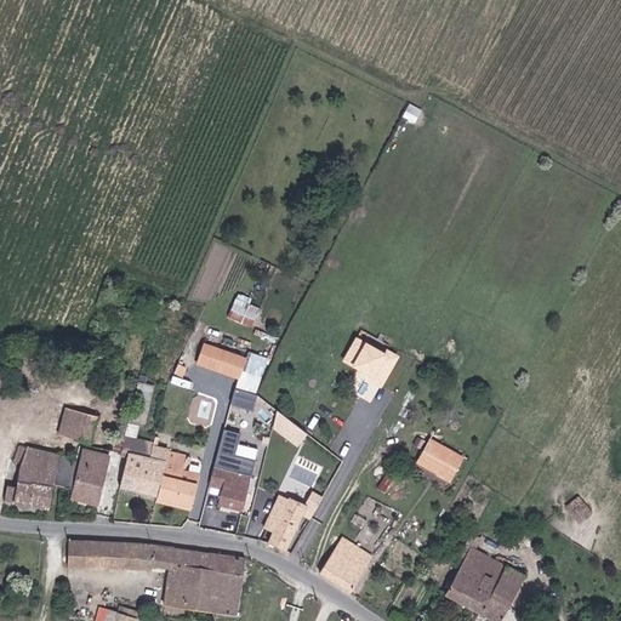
[(210,301),(214,291),(194,285),(192,295),(210,301)]
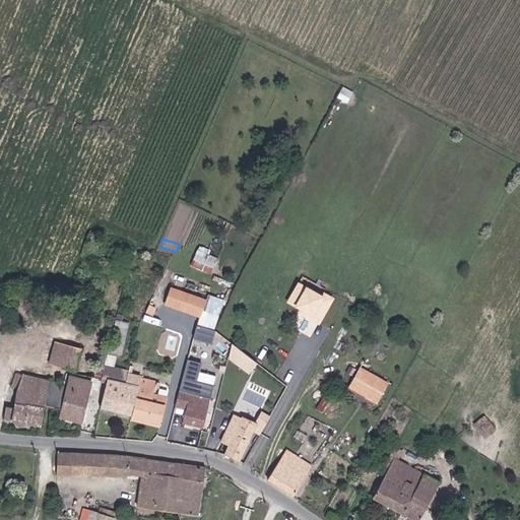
[(207,256),(204,261),(194,256),(191,263),(211,272),(216,261),(207,256)]
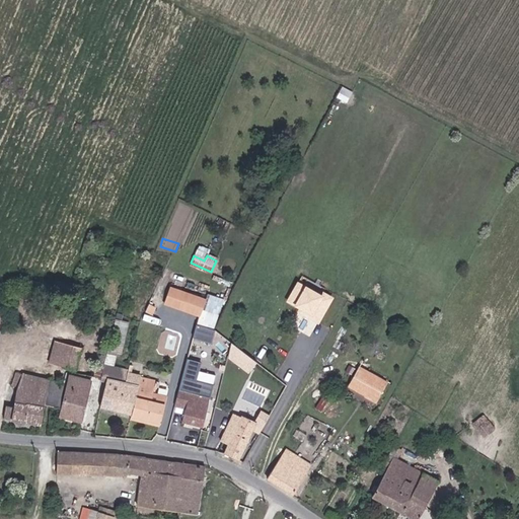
[(322,323),(336,295),(300,278),(288,300),(301,306),(299,311),(322,323)]
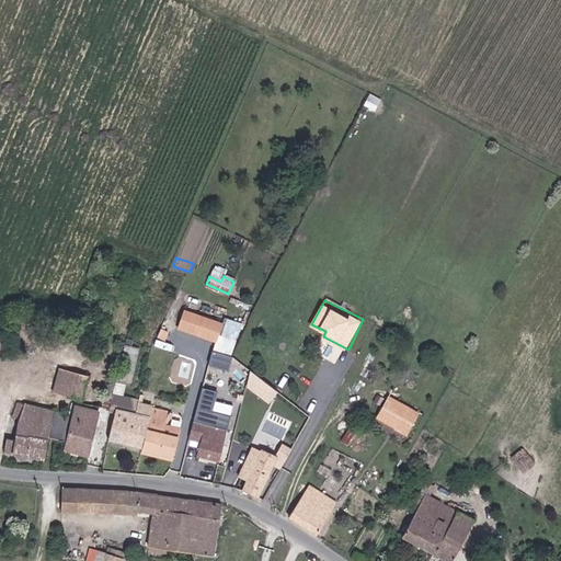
[(176,329),(215,342),(220,325),(182,312),(176,329)]
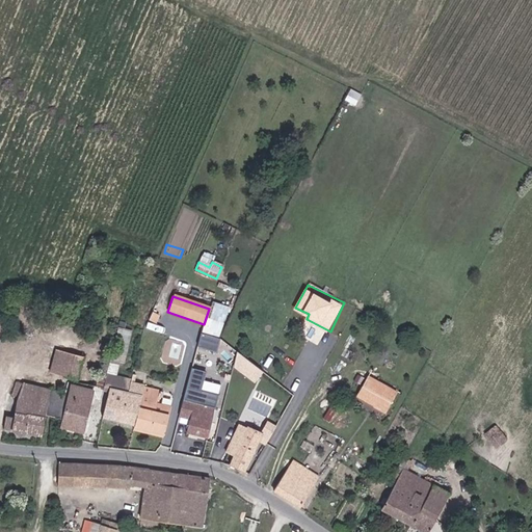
[(300,360),(307,363),(315,347),(309,343),(300,360)]
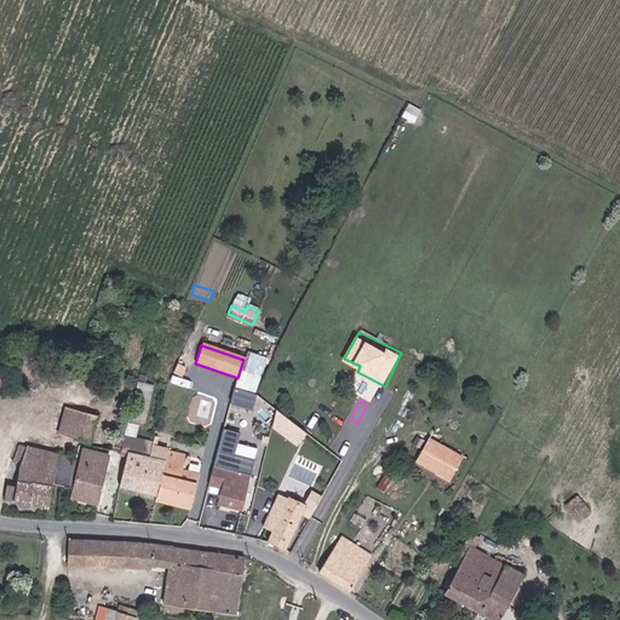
[(112,449),(121,452),(125,437),(127,426),(118,425),(119,419),(108,415),(107,418),(65,407),(58,435),(72,438),(67,458),(38,452),(36,454),(34,453),(34,452),(18,447),(16,454),(23,457),(21,464),(15,488),(6,487),(4,499),(49,509),(52,484),(70,488),(82,441),(90,443),(93,430),(104,432),(103,435),(115,437),(112,449)]
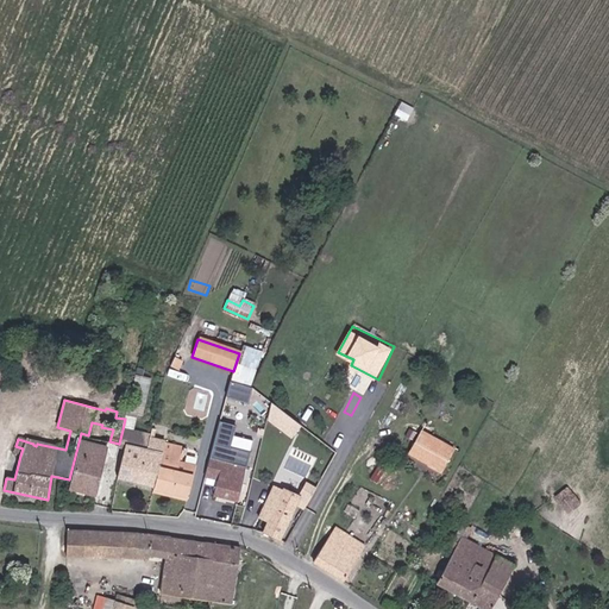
[(294,437),(303,422),(276,402),(265,416),(294,437)]
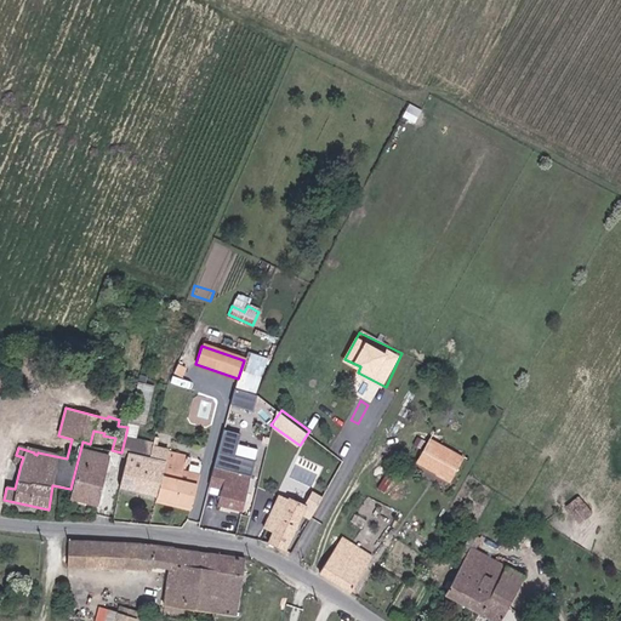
[(121,453),(129,454),(132,439),(125,438),(121,453)]
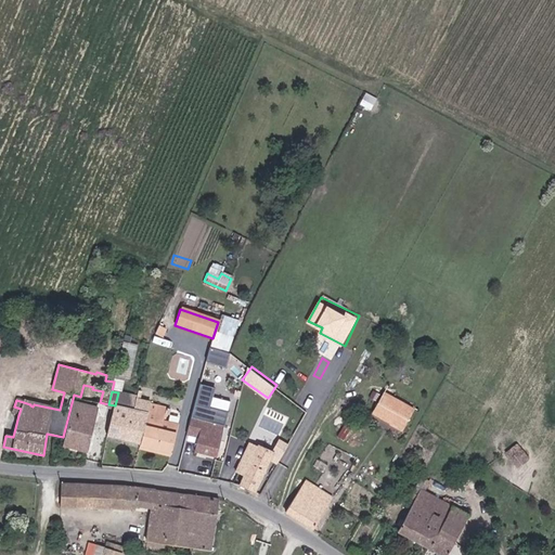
[(115,405),(131,408),(134,396),(118,392),(115,405)]
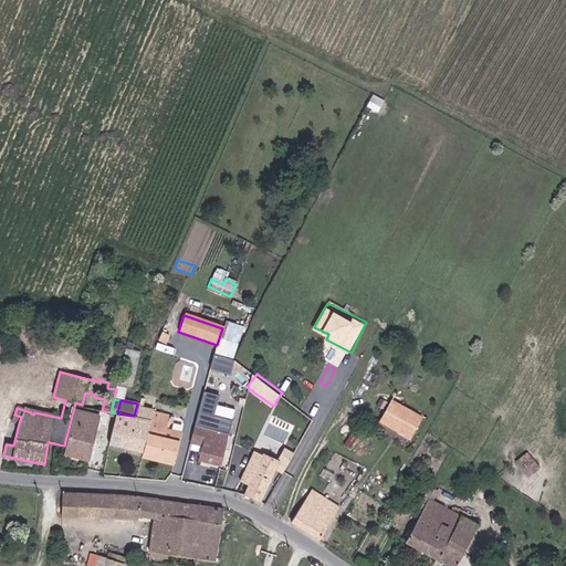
[(379,421),(411,439),(423,418),(391,400),(379,421)]
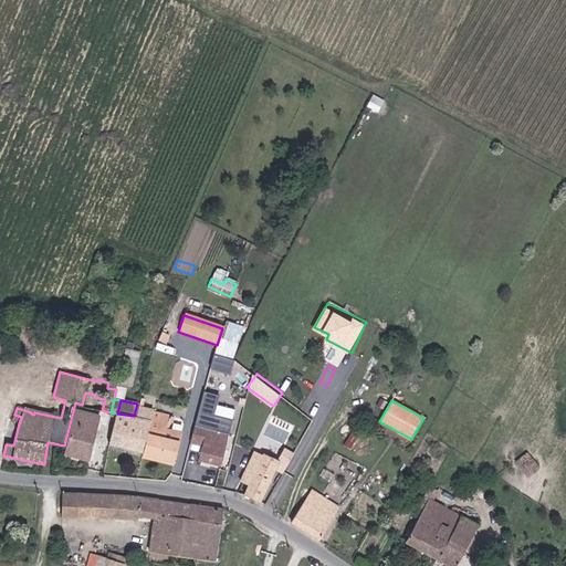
[(64,454),(87,460),(98,415),(75,409),(64,454)]
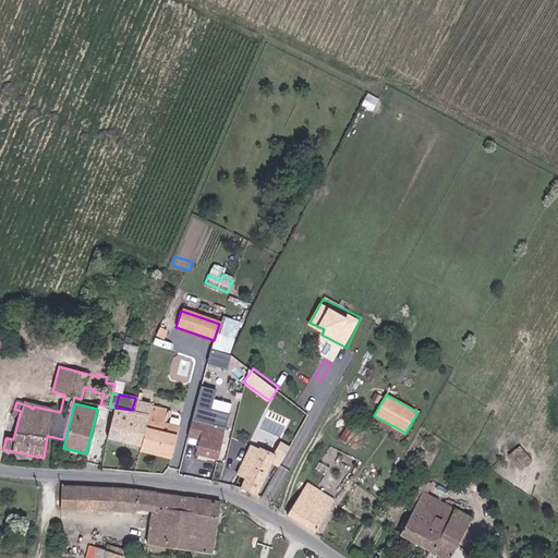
[(138,412),(134,411),(131,423),(113,419),(112,419),(108,438),(141,446),(173,453),(178,432),(164,428),(165,424),(168,410),(152,407),(150,411),(140,409),(138,412)]
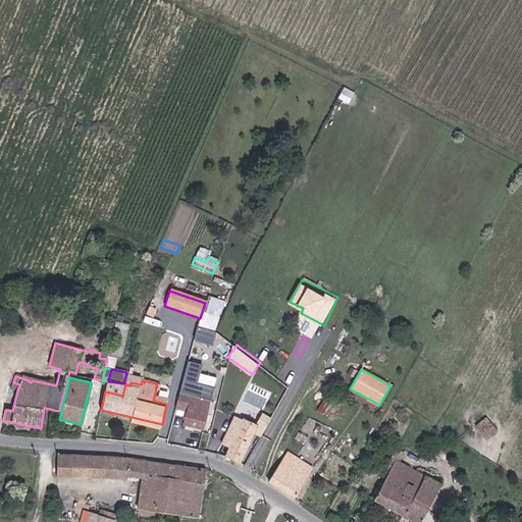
[(125,384),(123,383),(108,381),(106,392),(122,396),(125,384)]
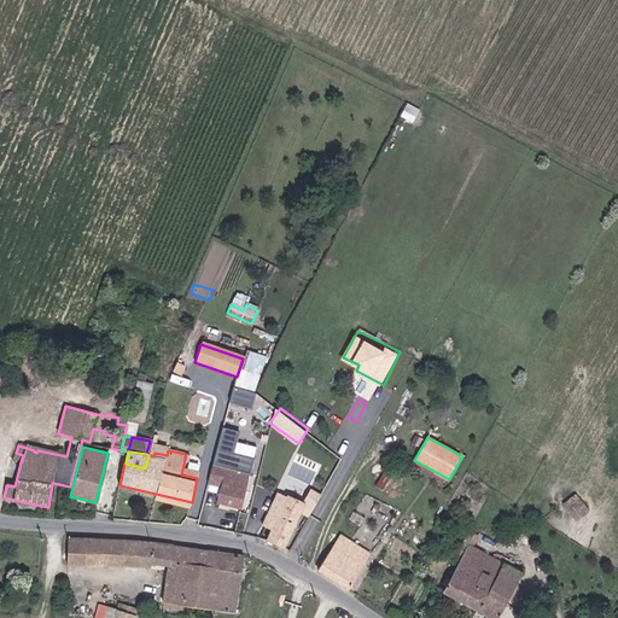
[(231,456),(216,452),(207,485),(220,489),(215,503),(240,509),(250,477),(251,477),(254,466),(229,459),(231,456)]
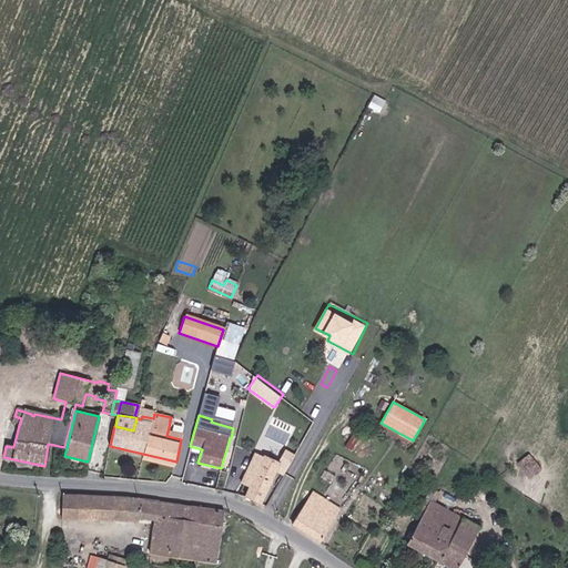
[(345,446),(352,450),(361,436),(354,433),(345,446)]
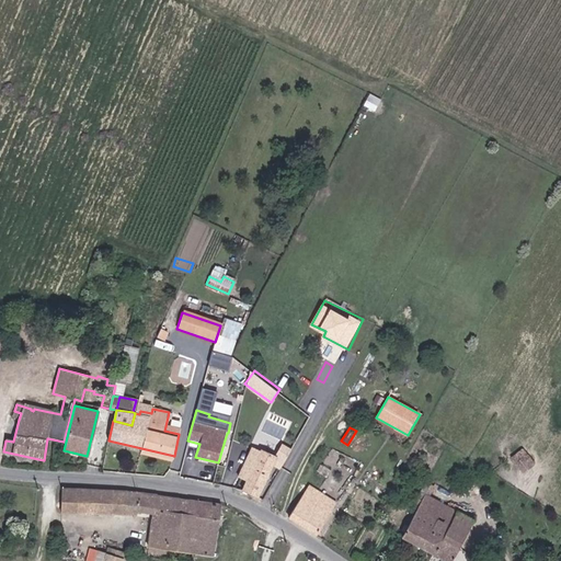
[(172,460),(174,456),(141,448),(140,453),(172,460)]
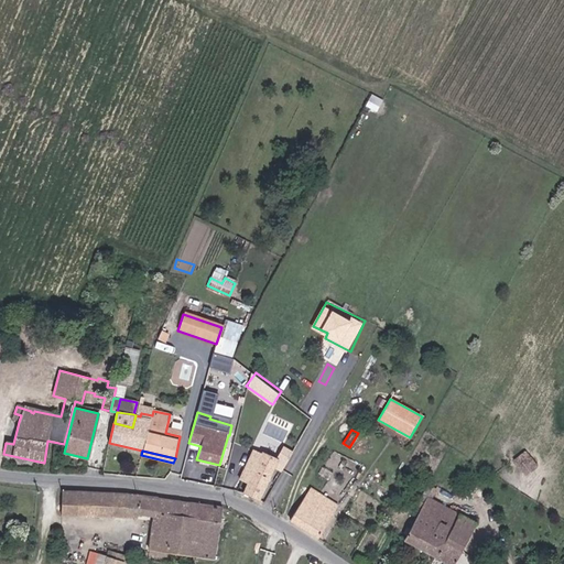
[(243,492),(260,500),(279,458),(262,451),(243,492)]
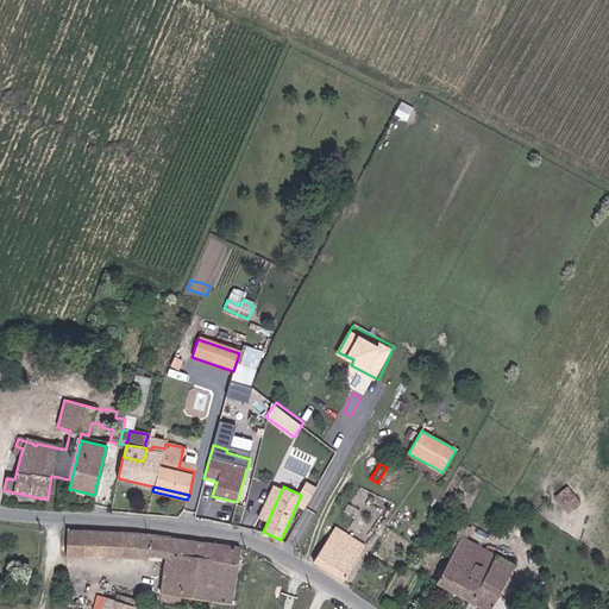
[(336,527),(313,562),(344,582),(366,546),(336,527)]
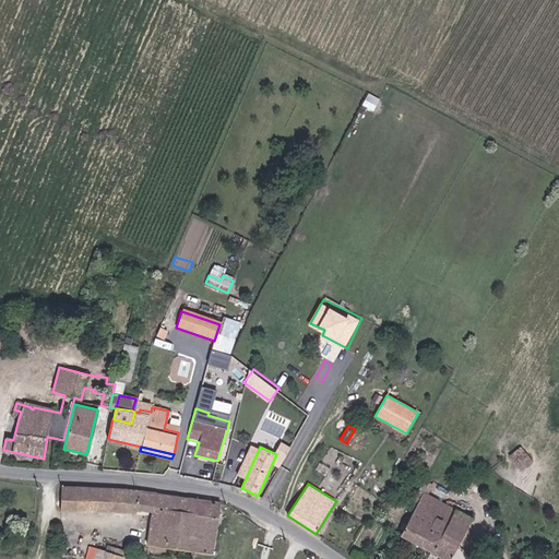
[(146,545),(186,550),(192,513),(187,512),(189,498),(128,490),(62,487),(60,511),(94,512),(135,513),(137,510),(152,512),(146,545)]
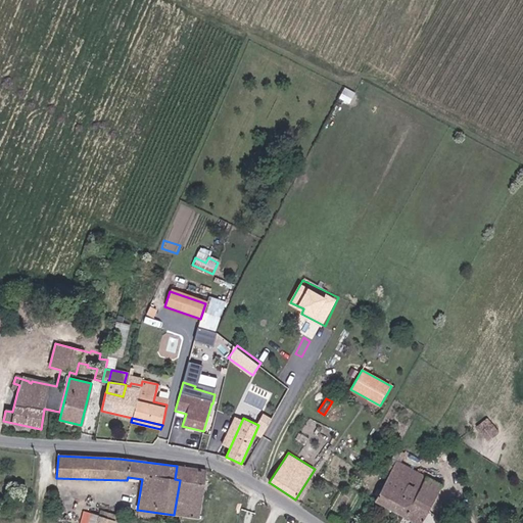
[(422,522),(442,484),(408,467),(396,461),(375,501),(417,522),(422,522)]
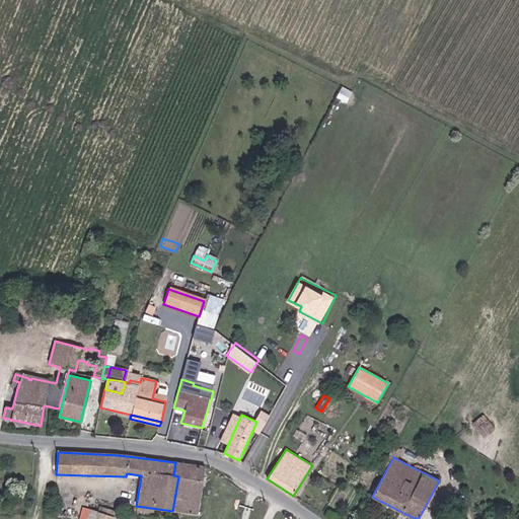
[(178,476),(172,511),(197,514),(205,467),(175,462),(173,475),(178,476)]
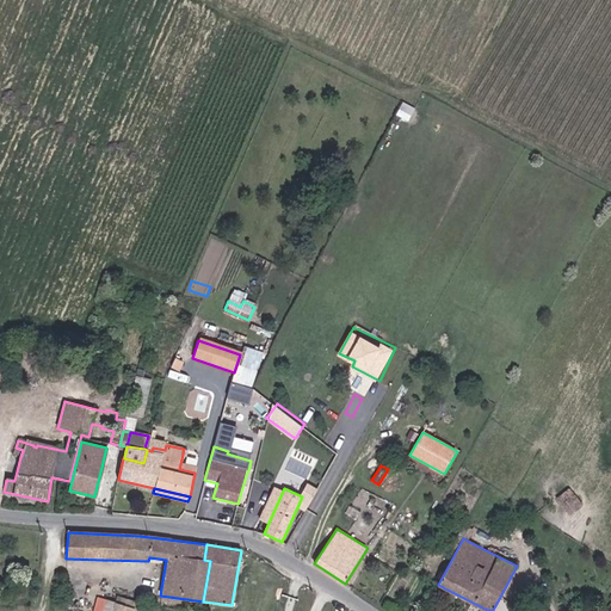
[(92,603),(90,602),(91,597),(79,593),(75,609),(85,610),(91,610),(93,605),(92,605),(92,603)]
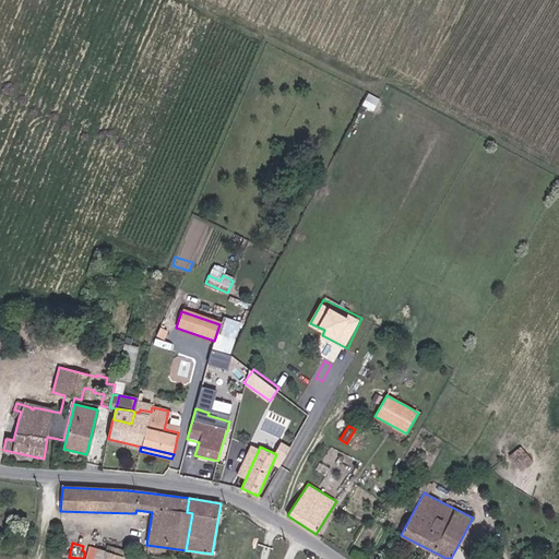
[(105,551),(96,548),(92,558),(126,558),(129,552),(107,546),(105,551)]
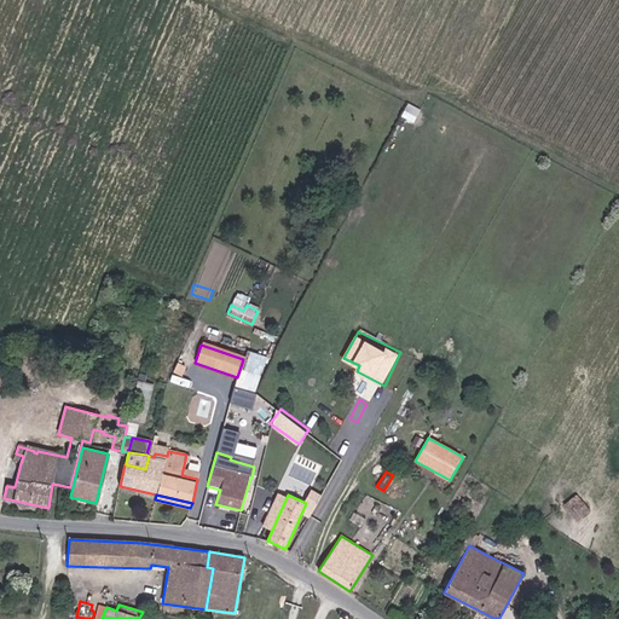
[(102,618),(106,607),(98,606),(93,618),(102,618)]
